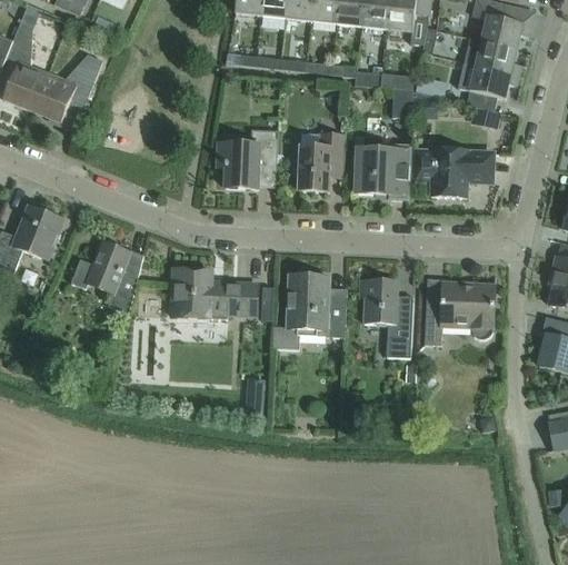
[(66,9),(70,0),(55,0),(53,3),(66,9)]
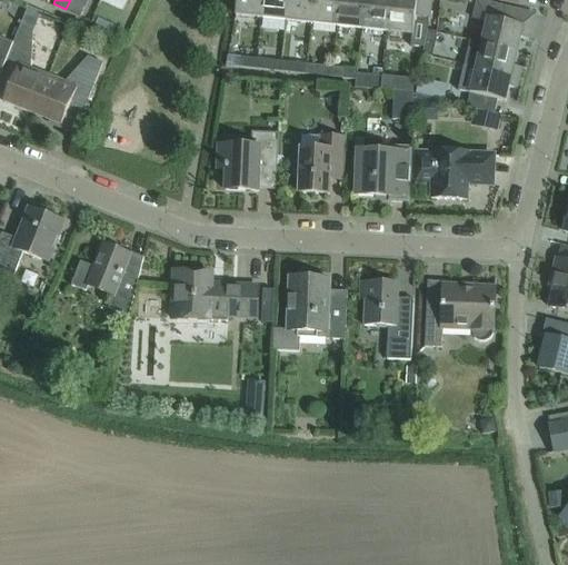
[(83,6),(70,0),(66,9),(79,15),(83,6)]
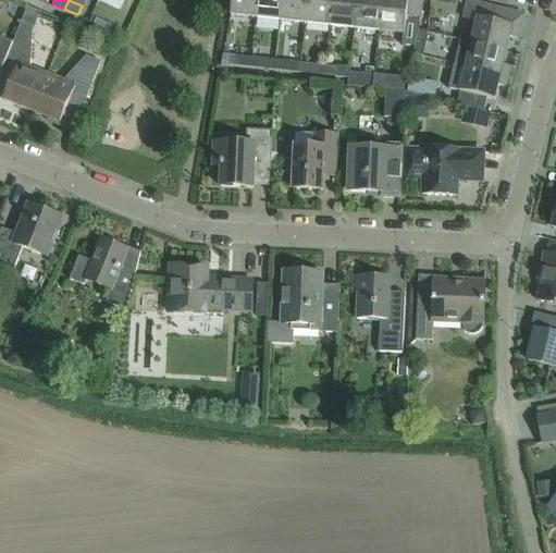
[(255,14),(256,0),(231,0),(230,12),(255,14)]
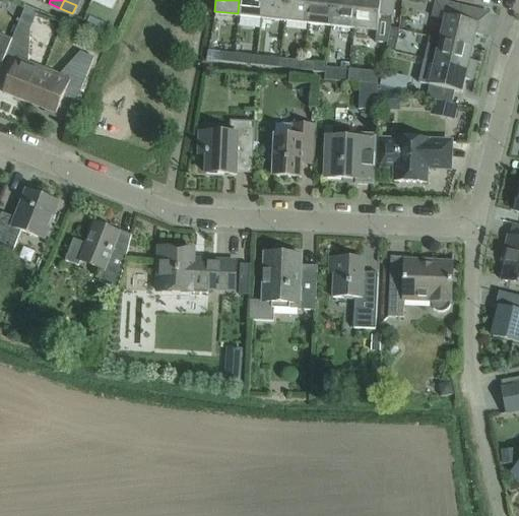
[(261,15),(262,0),(239,0),(238,13),(261,15)]
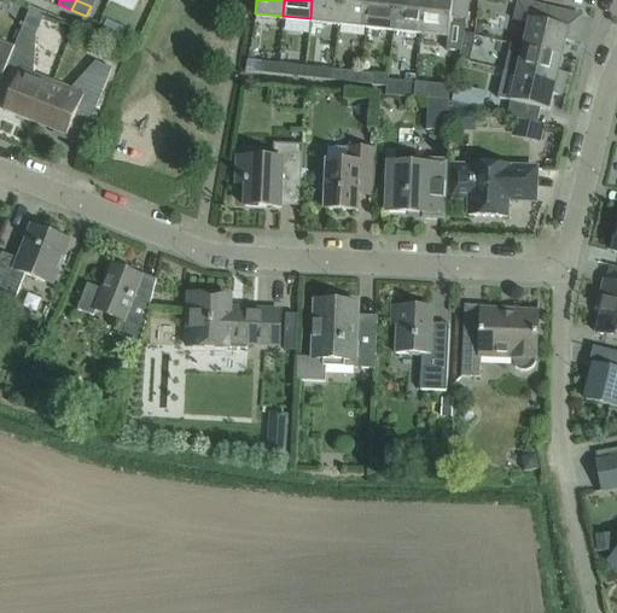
[(337,22),(339,0),(312,0),(310,18),(337,22)]
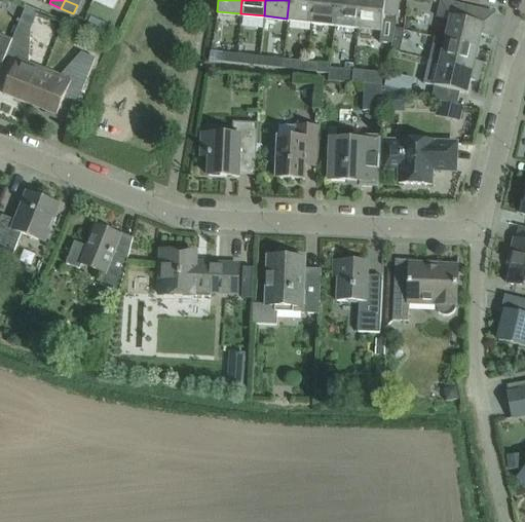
[(310,21),(312,0),(289,0),(287,19),(310,21)]
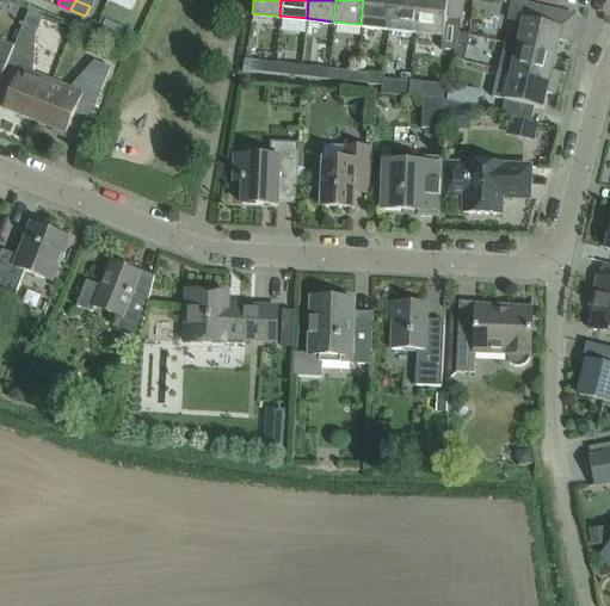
[(388,28),(390,0),(363,0),(361,24),(388,28)]
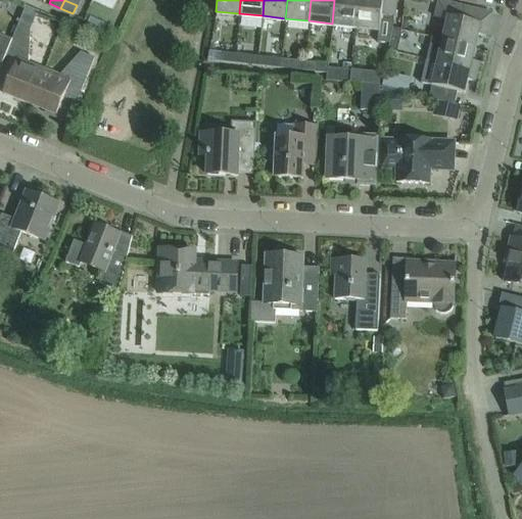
[(356,26),(358,0),(334,0),(332,24),(356,26)]
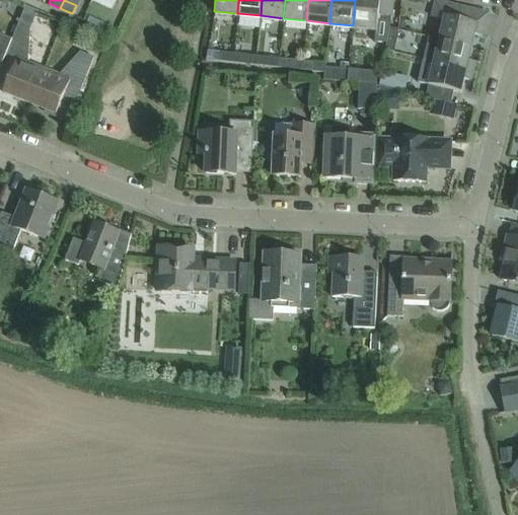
[(355,0),(353,25),(376,27),(375,39),(385,41),(388,24),(389,24),(392,0),(355,0)]
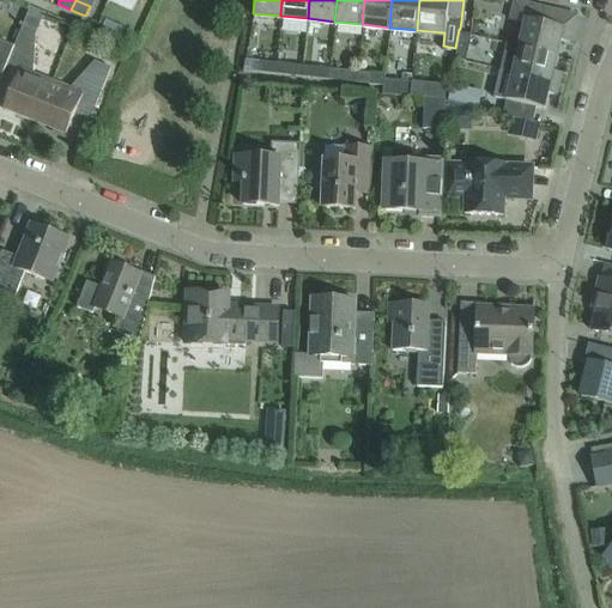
[(523,20),(517,43),(556,53),(559,37),(568,38),(570,29),(571,29),(576,12),(523,0),(513,0),(509,17),(523,20)]
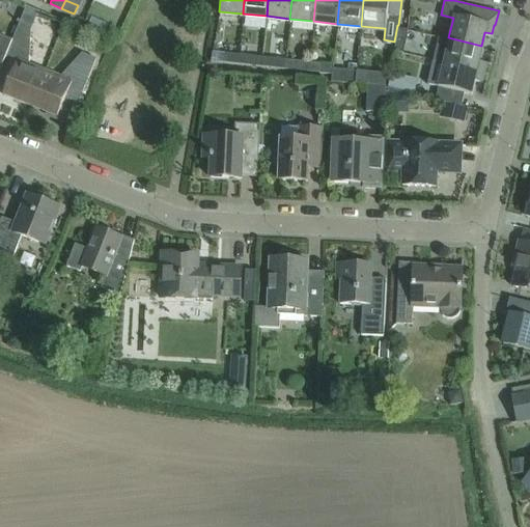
[(30,103),(43,68),(27,61),(30,29),(17,24),(11,37),(4,54),(16,58),(2,91),(30,103)]
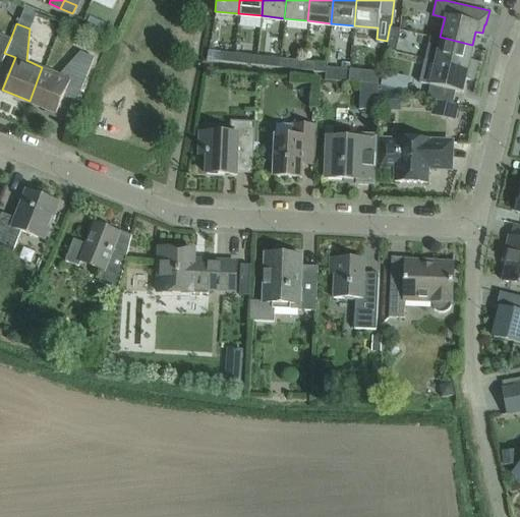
[(390,24),(387,41),(386,48),(395,50),(399,26),(391,24),(390,24)]
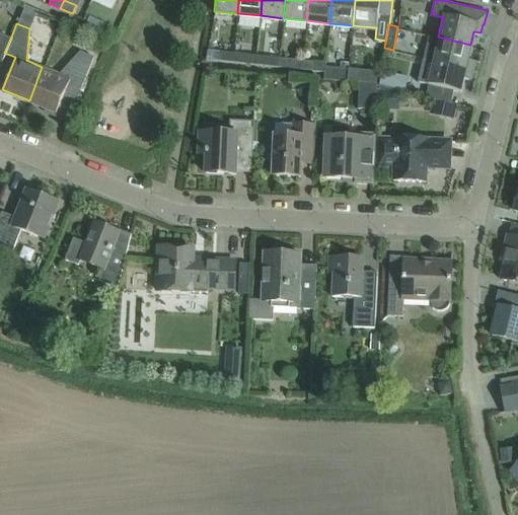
[(0,62),(4,53),(11,37),(0,31),(0,62)]
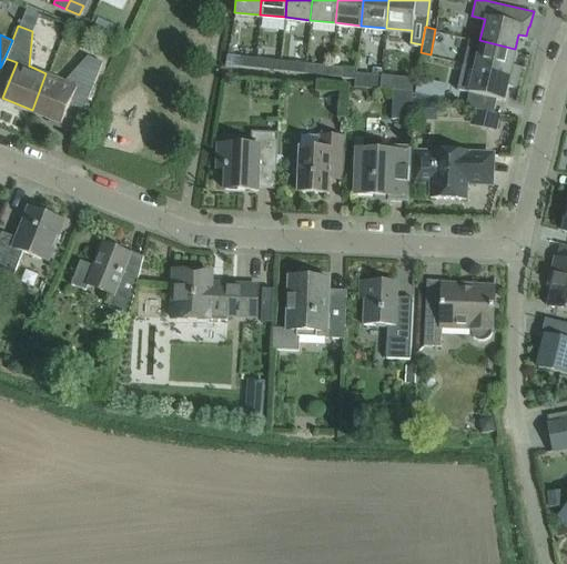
[(515,49),(479,40),(468,38),(462,62),(474,64),(517,76),(518,76),(518,74),(517,74),(519,64),(512,62),(515,49)]
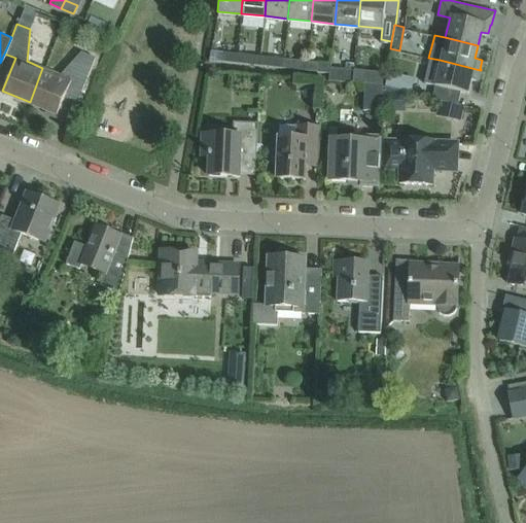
[(59,74),(42,68),(30,102),(56,112),(63,97),(75,102),(94,56),(79,49),(59,74)]
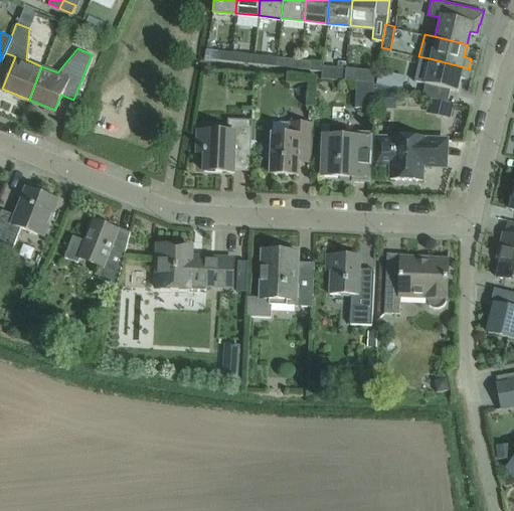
[(230,59),(231,50),(218,48),(217,58),(230,59)]
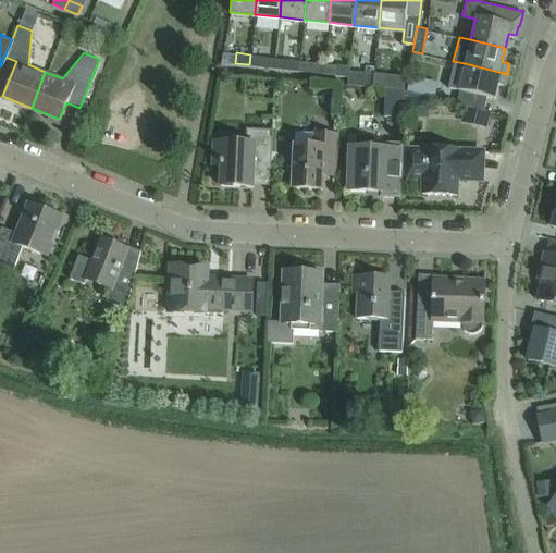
[(264,56),(250,54),(249,64),(263,66),(264,56)]
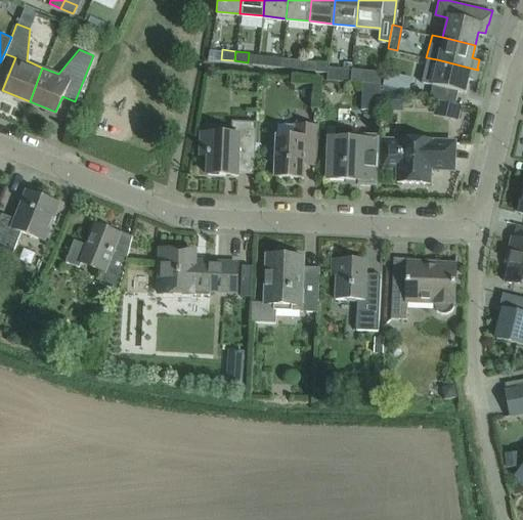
[(280,66),(281,56),(268,54),(267,65),(280,66)]
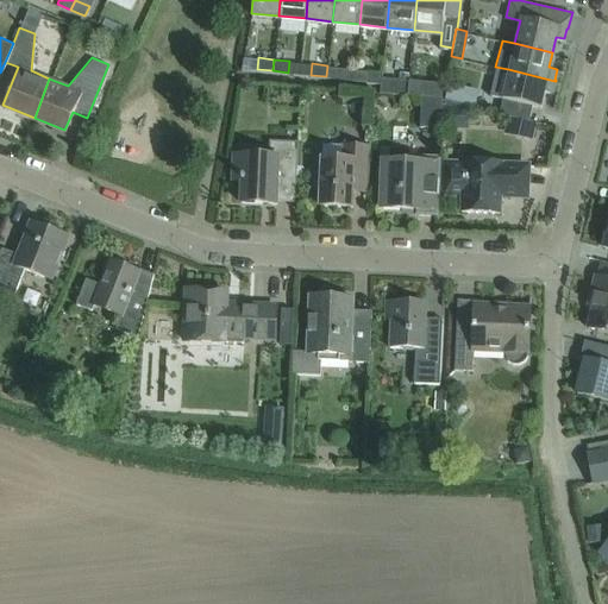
[(343,67),(327,65),(326,76),(342,77),(343,67)]
